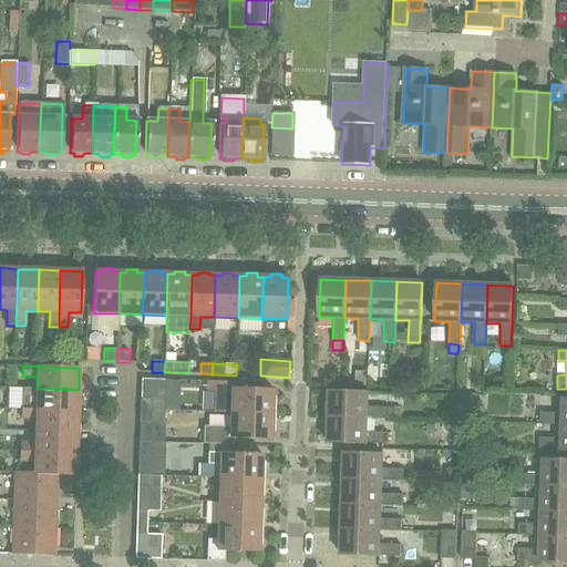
[(260,375),(260,366),(247,366),(247,375),(260,375)]
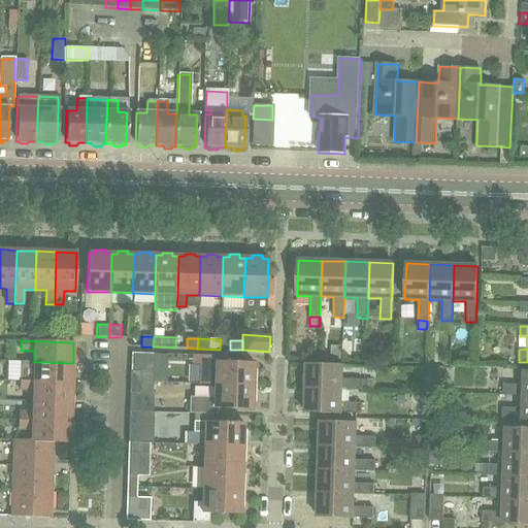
[(342,347),(330,345),(330,359),(341,360),(342,347)]
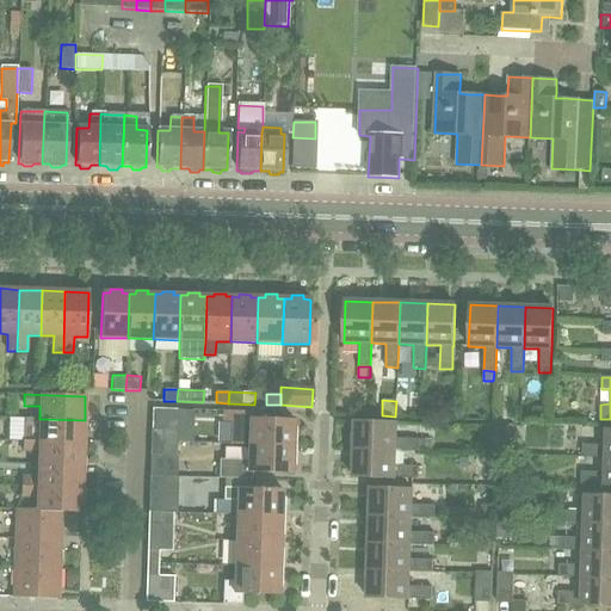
[(152,408),(150,442),(176,443),(177,409),(152,408)]
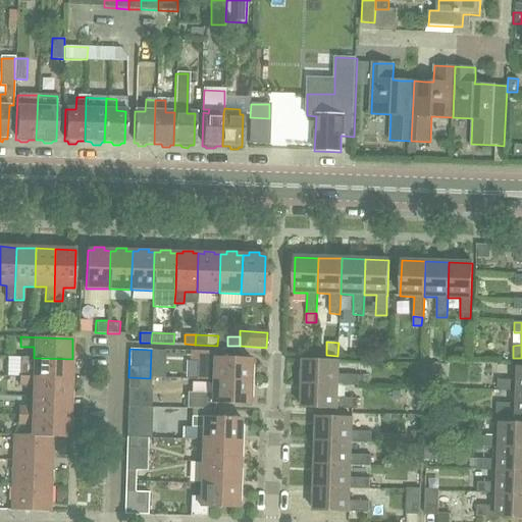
[(198,361),(197,379),(211,380),(251,381),(251,375),(253,375),(254,365),(251,365),(252,359),(218,357),(218,352),(198,352),(198,361)]
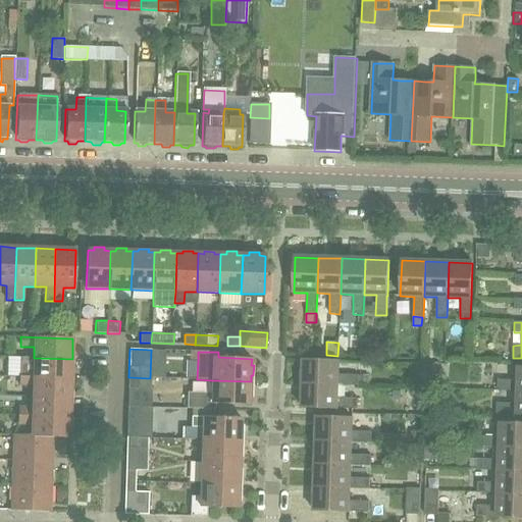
[(8,357),(7,376),(19,376),(71,378),(72,359),(34,358),(8,357)]
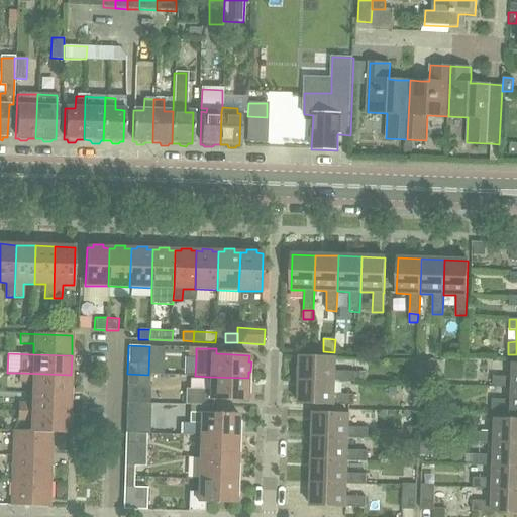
[(299,380),(335,382),(354,383),(355,372),(335,372),(335,357),(300,356),(299,380)]
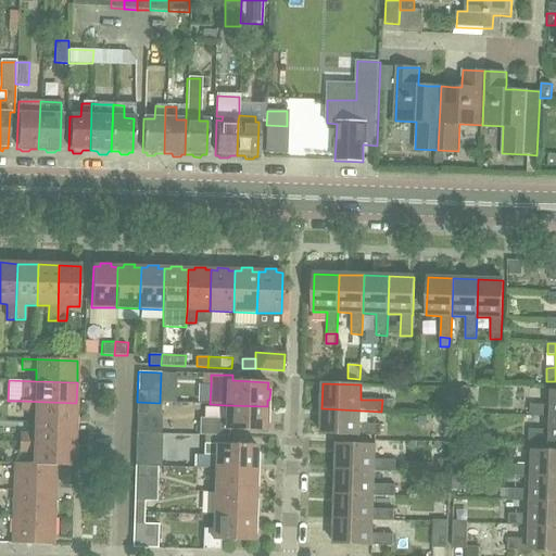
[(530,416),(552,417),(555,416),(555,391),(552,391),(552,405),(530,405),(530,416)]
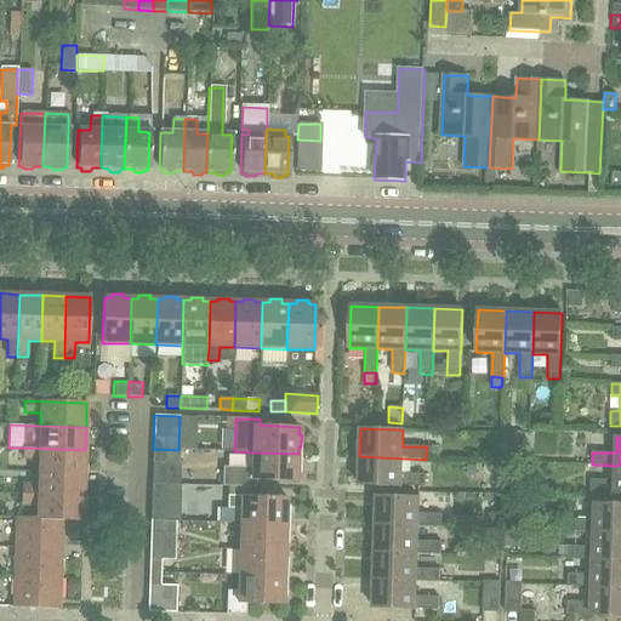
[(438,448),(427,446),(427,460),(438,460),(438,448)]
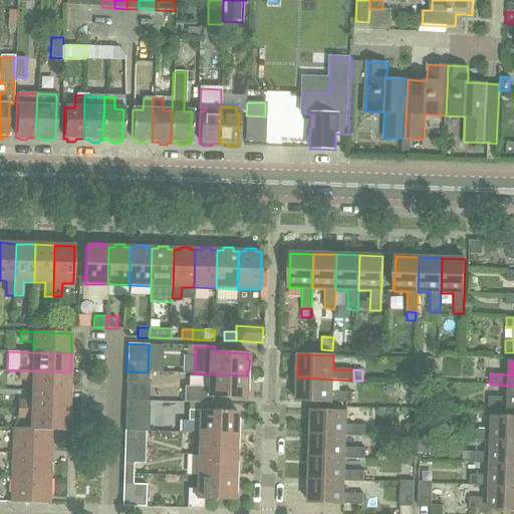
[(32,379),(32,391),(69,392),(70,372),(19,370),(19,379),(32,379)]
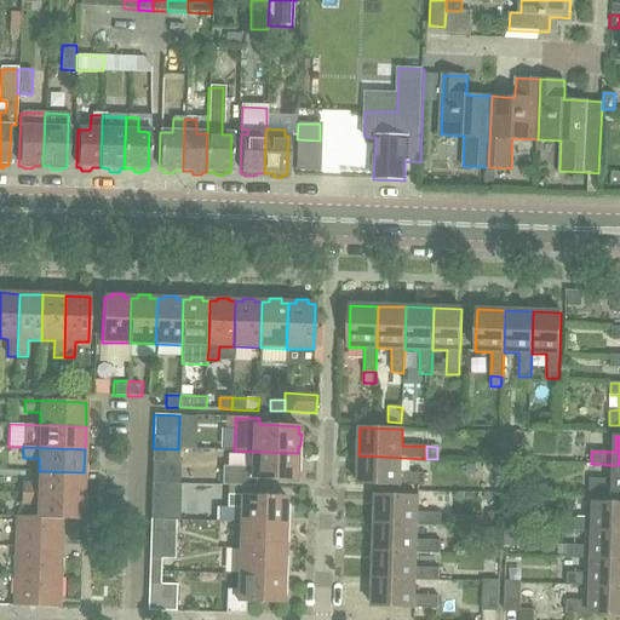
[(153,448),(153,461),(178,463),(178,449),(153,448)]
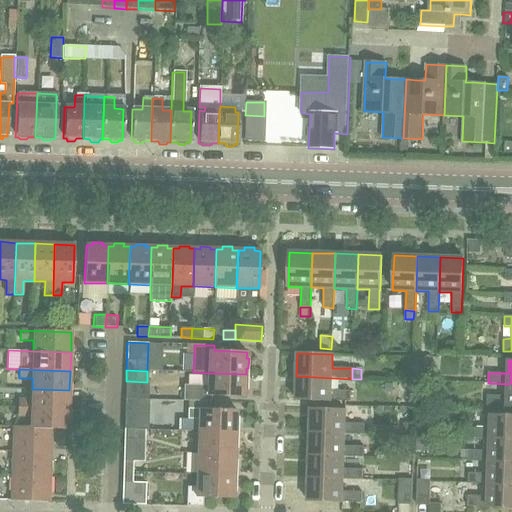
[(182,384),(181,401),(187,401),(205,402),(206,402),(206,395),(245,397),(245,390),(248,390),(248,381),(246,381),(246,374),(207,373),(207,385),(182,384)]
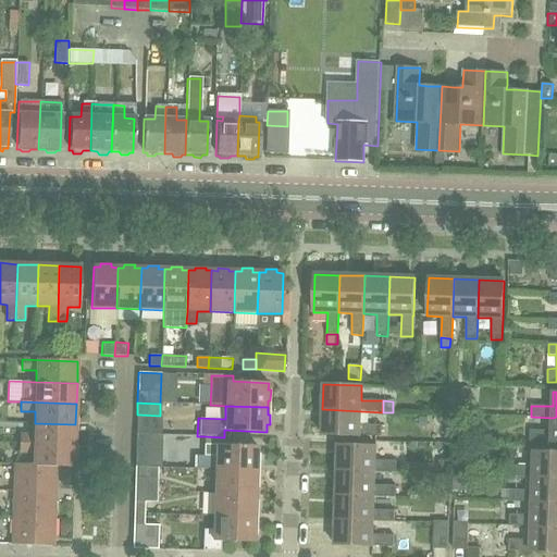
[(360,425),(361,411),(322,409),(322,435),(360,436),(382,436),(382,425),(360,425)]
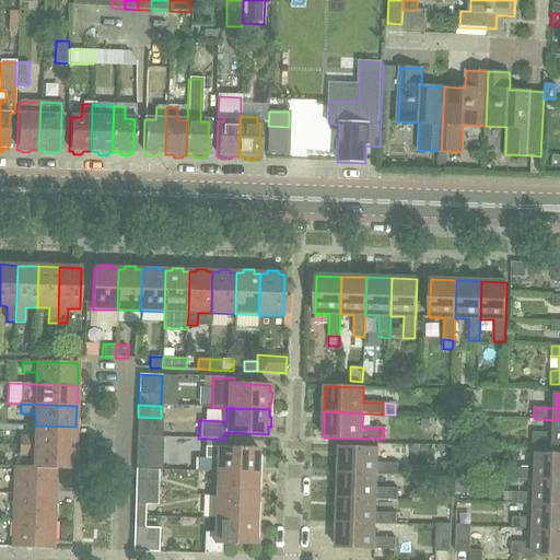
[(559,419),(556,420),(555,433),(533,432),(533,444),(555,444),(555,445),(559,445),(559,419)]
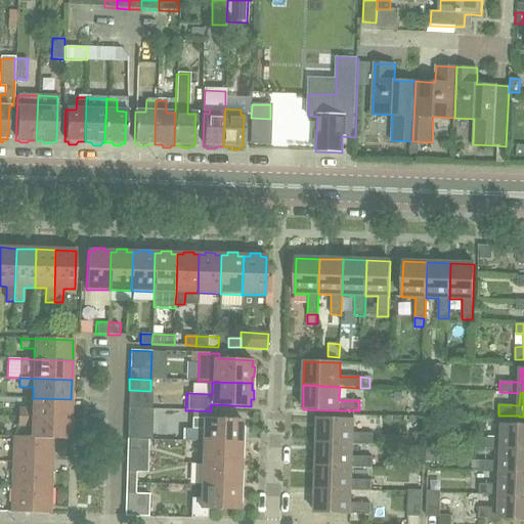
[(442,396),(433,396),(433,407),(442,408),(442,396)]
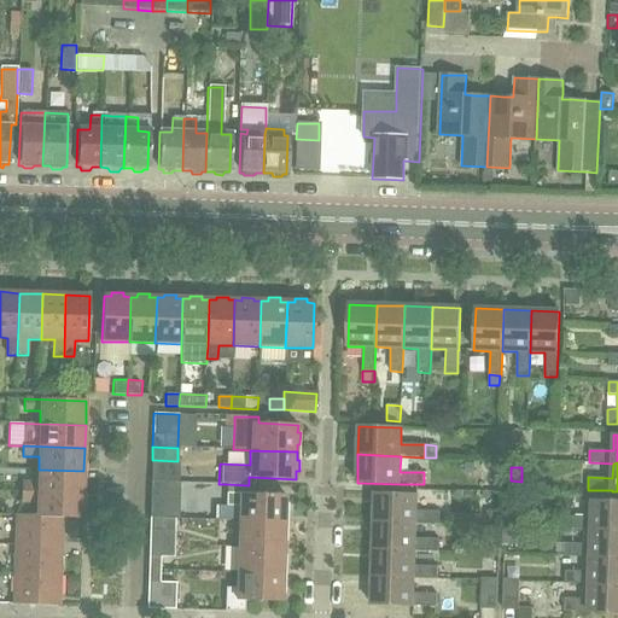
[(83,494),(83,471),(39,470),(38,483),(22,482),(22,493),(83,494)]
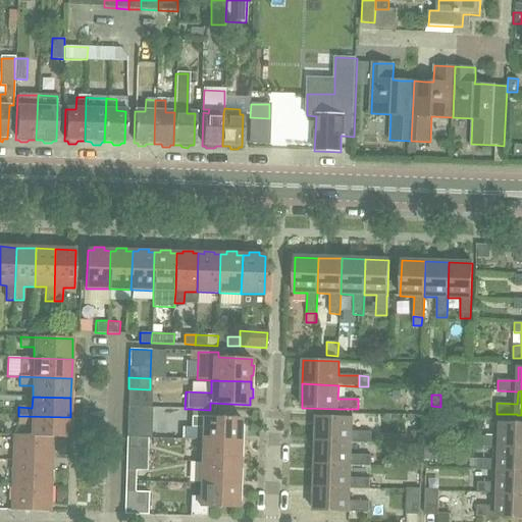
[(127,426),(126,437),(147,437),(151,438),(152,407),(149,407),(127,407),(127,426)]
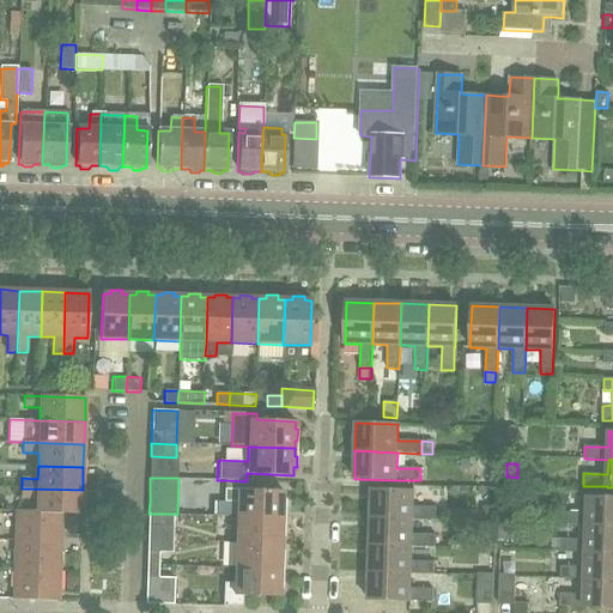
[(37,499),(36,511),(36,513),(61,513),(61,514),(82,515),(83,490),(22,489),(20,498),(37,499)]
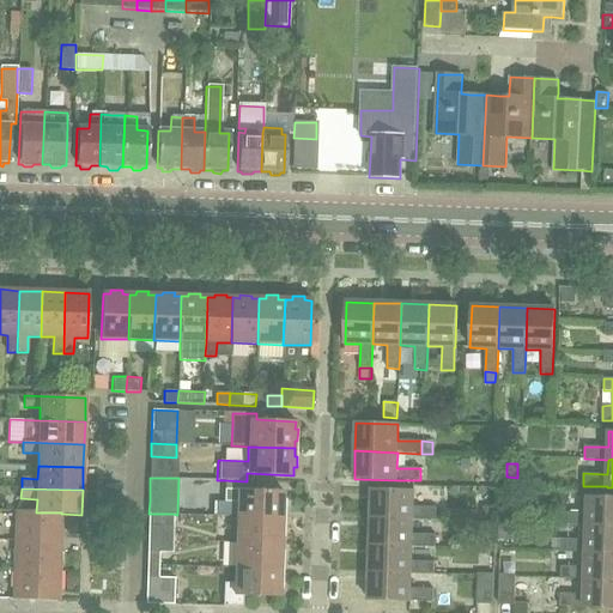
[(212,501),(212,515),(237,516),(283,519),(283,510),(285,510),(286,499),(283,498),(283,491),(246,490),(224,489),(223,501),(212,501)]
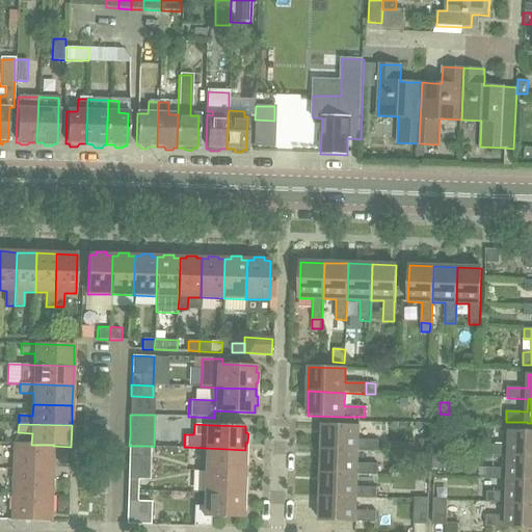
[(378,452),(378,442),(358,441),(358,426),(322,425),(322,450),(357,451),(378,452)]
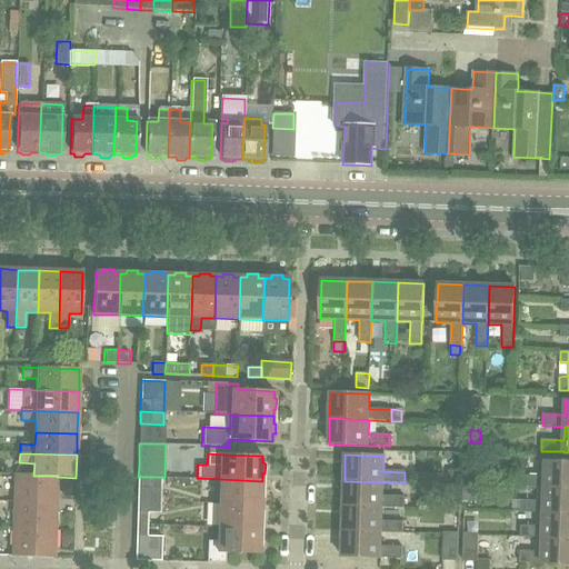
[(522,476),(522,487),(545,487),(568,488),(568,461),(545,461),(545,476),(522,476)]
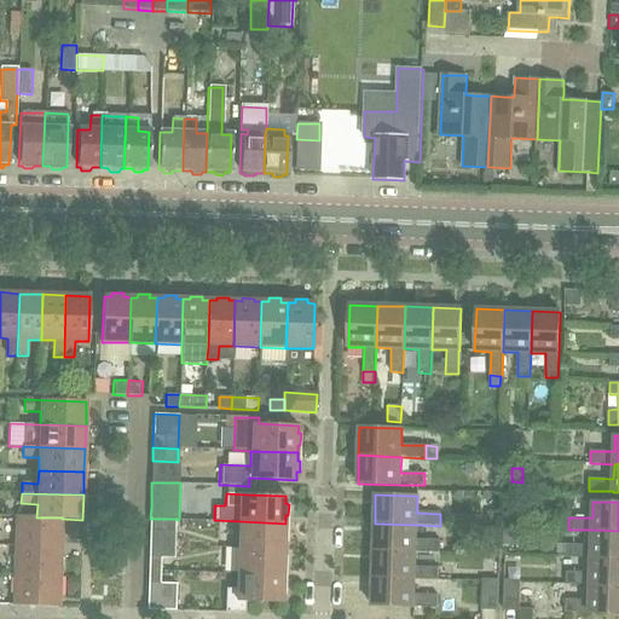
[(16,545),(61,547),(62,519),(62,518),(36,518),(36,516),(16,516),(16,545)]
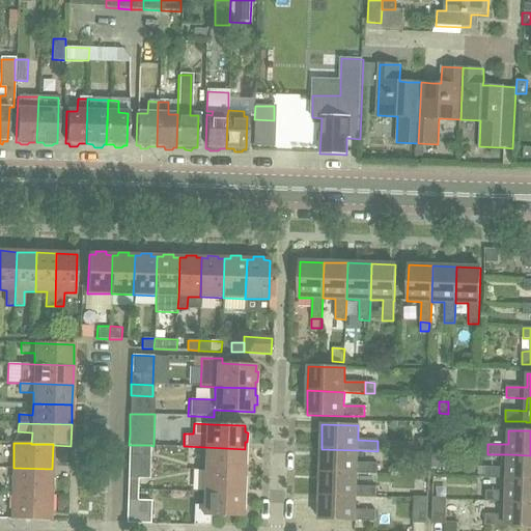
[(128,467),(149,468),(149,445),(129,445),(128,467)]
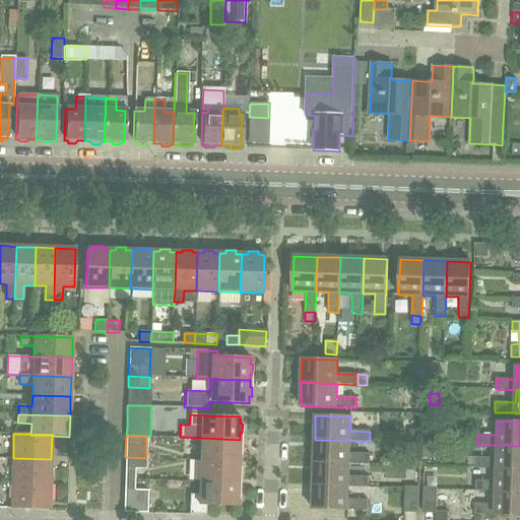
[(201,438),(200,460),(239,461),(239,455),(242,456),(242,446),(239,446),(240,440),(201,438)]
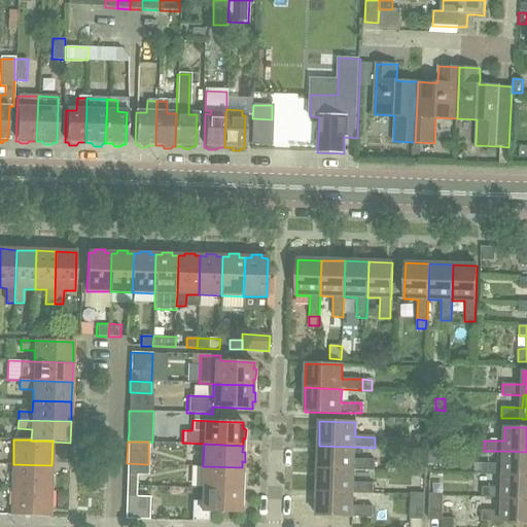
[(354,460),(354,447),(319,446),(318,469),(354,470),(374,470),(375,460),(354,460)]
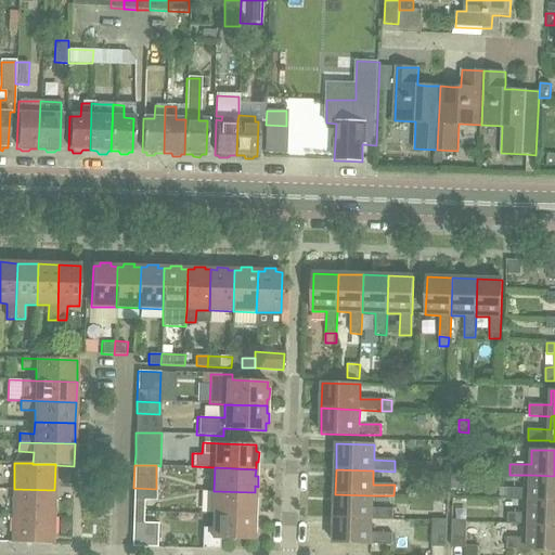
[(508,499),(508,500),(530,500),(554,501),(554,476),(531,475),(530,489),(510,488),(508,499)]
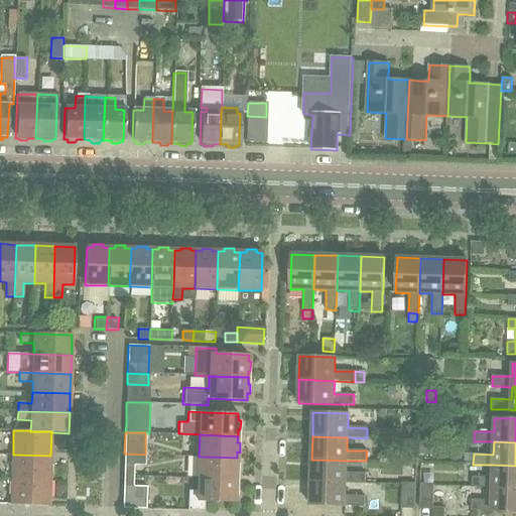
[(144,466),(145,455),(124,454),(124,476),(133,476),(133,465),(144,466)]
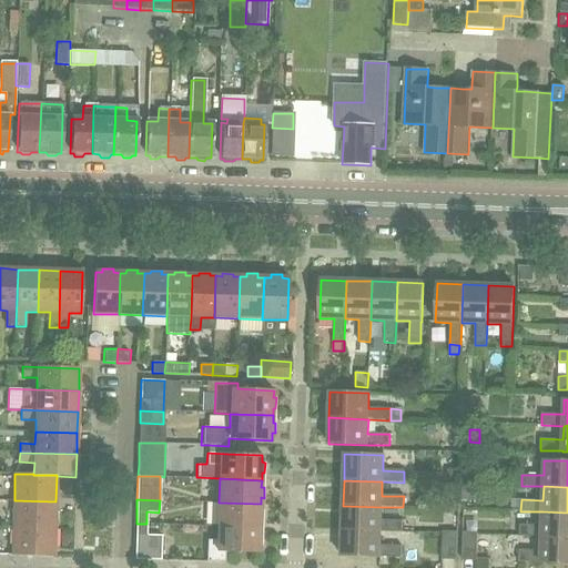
[(14,500),(13,527),(56,528),(56,501),(14,500)]
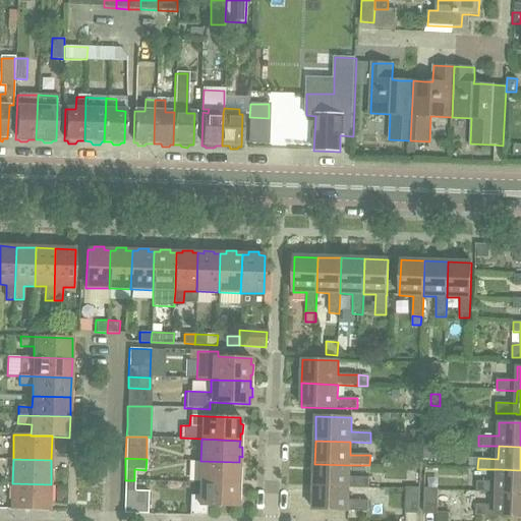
[(200,461),(199,482),(238,484),(238,478),(241,478),(241,469),(239,468),(239,462),(200,461)]
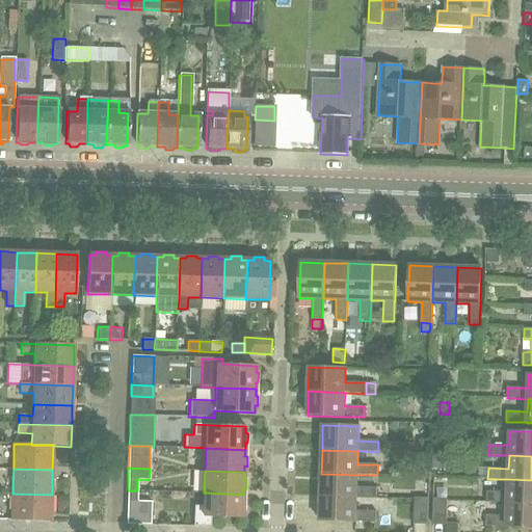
[(356,487),(357,475),(321,474),(320,497),(356,498),(377,499),(377,488),(356,487)]
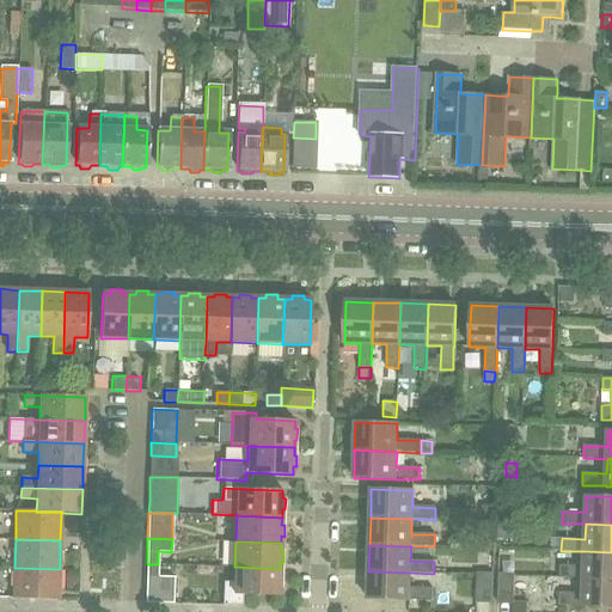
[(560,577),(583,579),(611,579),(611,552),(585,551),(583,567),(561,565),(560,577)]
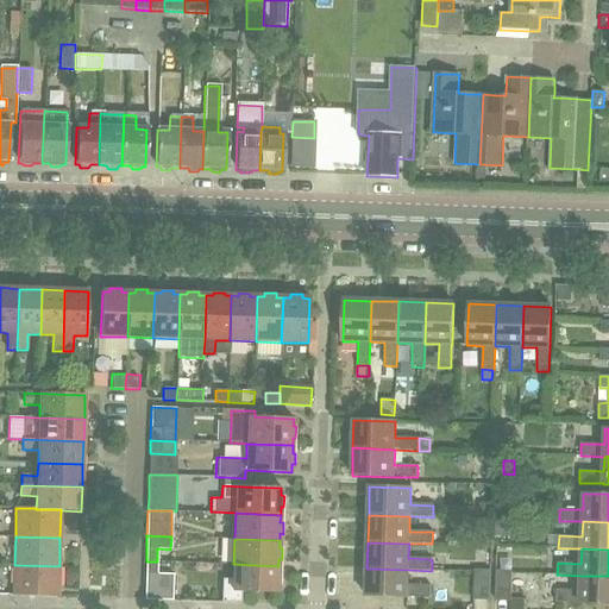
[(157,562),(146,562),(145,600),(171,601),(173,573),(156,573),(156,571),(157,562)]
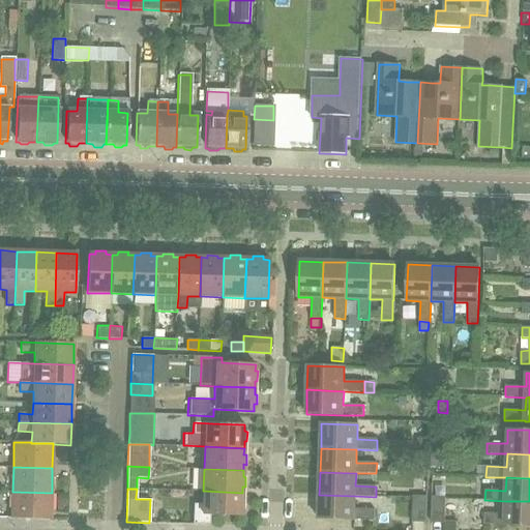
[(192,503),(192,524),(209,525),(209,514),(241,516),(242,509),(244,509),(244,499),(242,499),(242,493),(203,491),(203,503),(192,503)]
